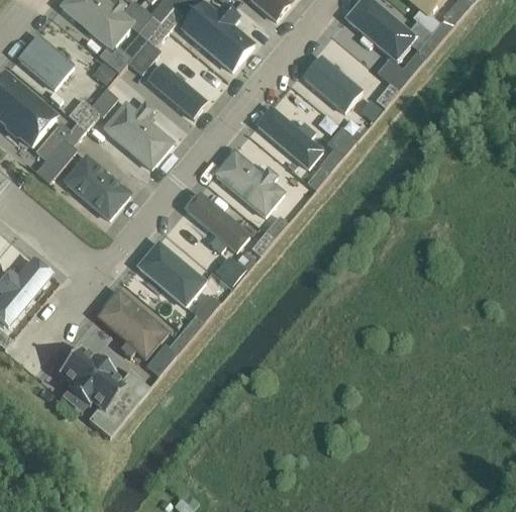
[(64,0),(60,5),(108,45),(111,47),(114,45),(130,26),(134,20),(123,11),(121,9),(126,3),(123,0),(115,0),(113,3),(110,0),(64,0)]
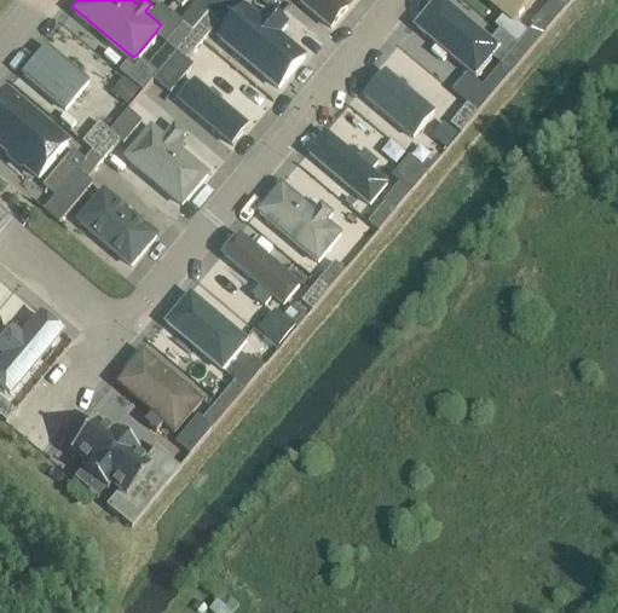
[(195,0),(179,18),(182,21),(191,29),(215,0),(195,0)]
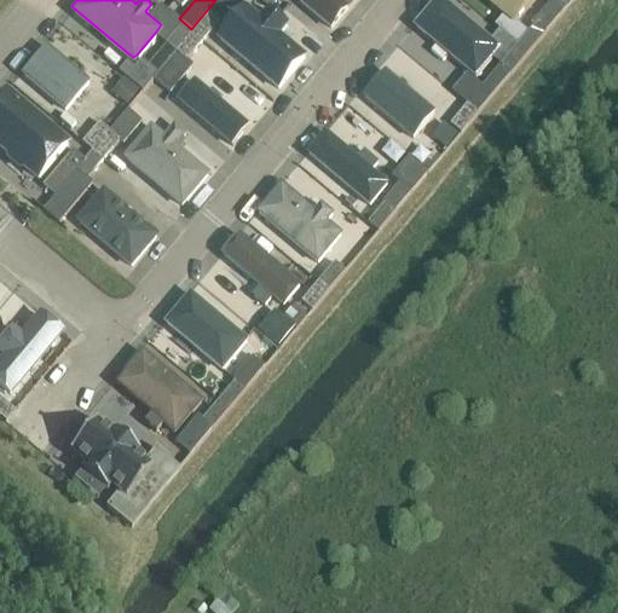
[(215,0),(191,29),(202,38),(219,17),(223,21),(241,0),(215,0)]
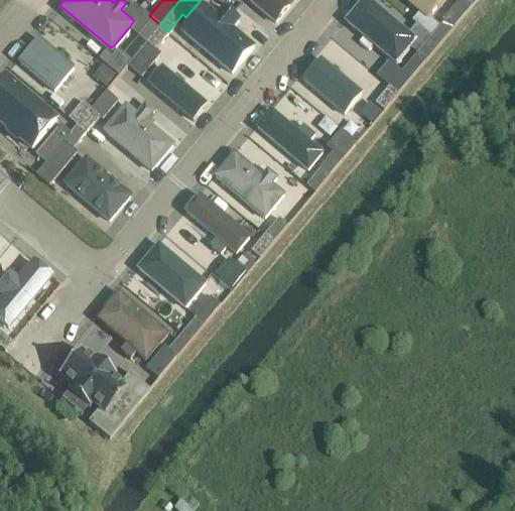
[(224,2),(217,10),(205,0),(203,0),(179,27),(232,72),(256,42),(234,24),(241,16),(224,2)]
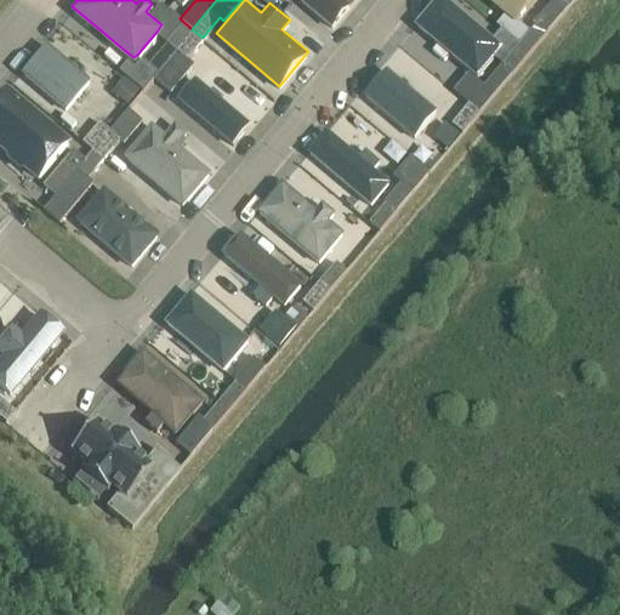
[(307,0),(333,21),(350,0),(307,0)]
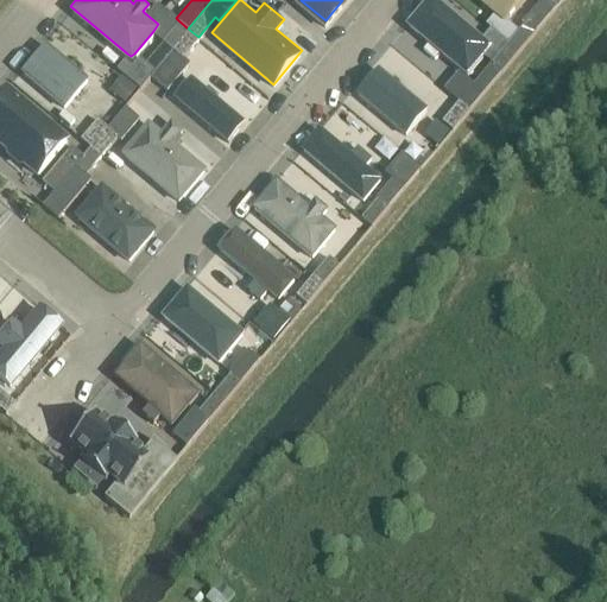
[(424,0),(405,23),(467,75),(491,46),(437,0),(424,0)]
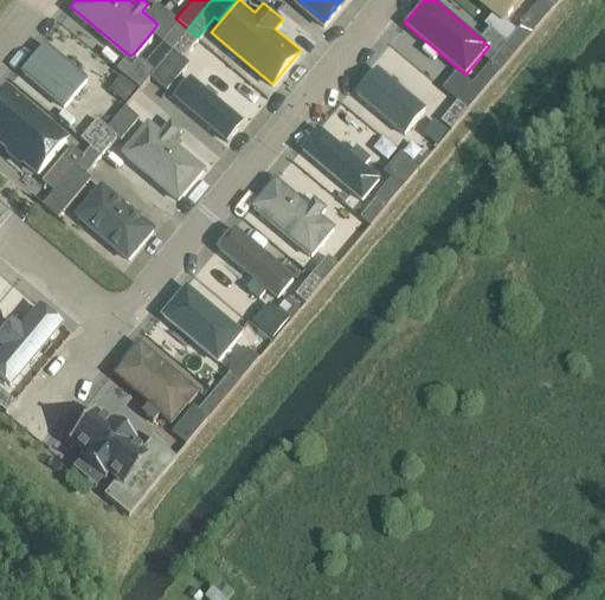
[(484,0),(502,14),(514,0),(484,0)]
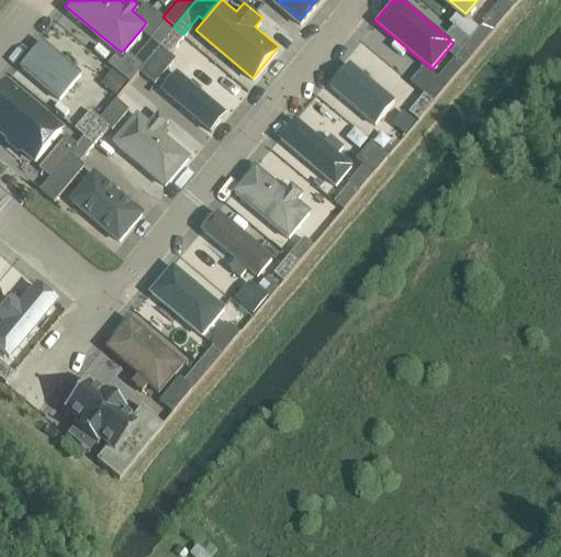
[(458,9),(449,20),(470,36),(469,37),(478,45),(515,1),(514,0),(498,0),(485,17),(485,18),(479,25),(458,9)]
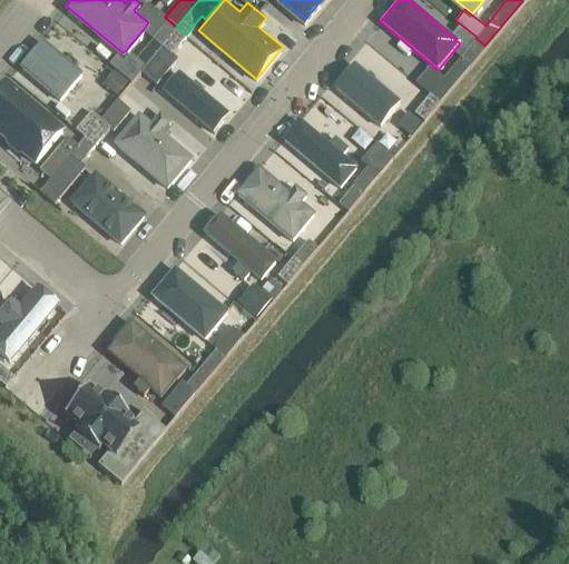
[(146,1),(136,12),(148,22),(144,29),(153,37),(155,35),(167,19),(165,17),(146,1)]
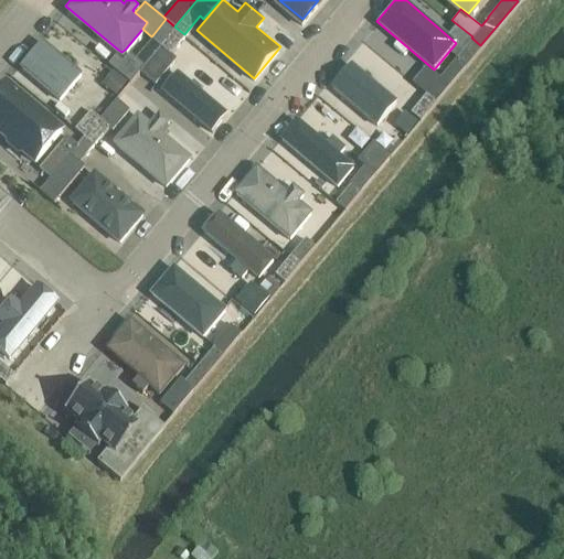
[(153,34),(161,41),(174,27),(166,19),(153,34)]
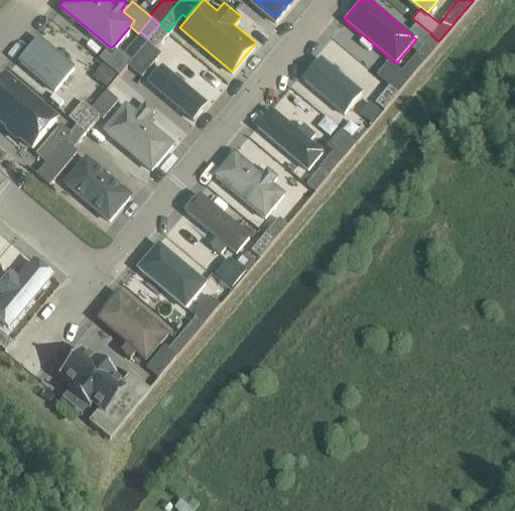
[(159,24),(147,37),(156,45),(168,31),(159,24)]
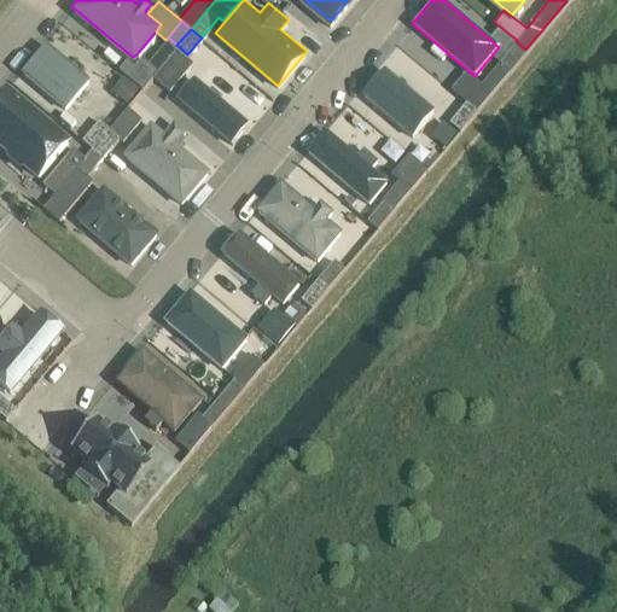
[(45,38),(21,65),(67,104),(89,76),(45,38)]
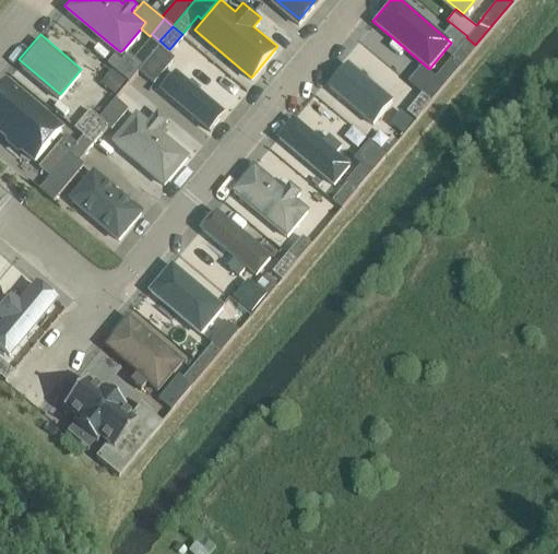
[(150,36),(132,56),(141,63),(159,40),(152,34),(150,36)]
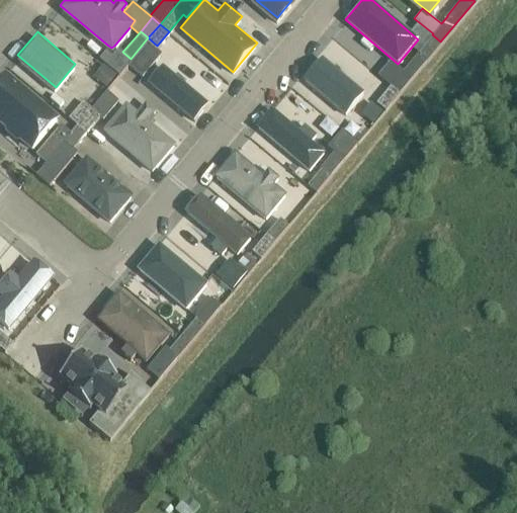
[(432,34),(419,50),(427,57),(440,41),(432,34)]
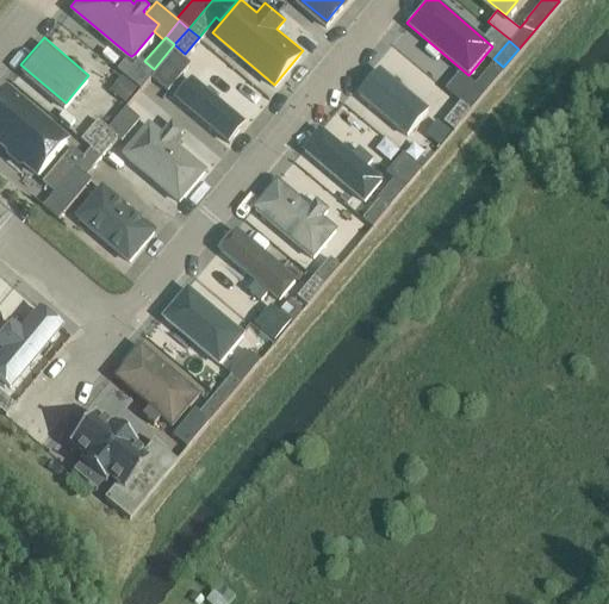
[(174,44),(154,69),(171,82),(191,58),(185,54),(174,44)]
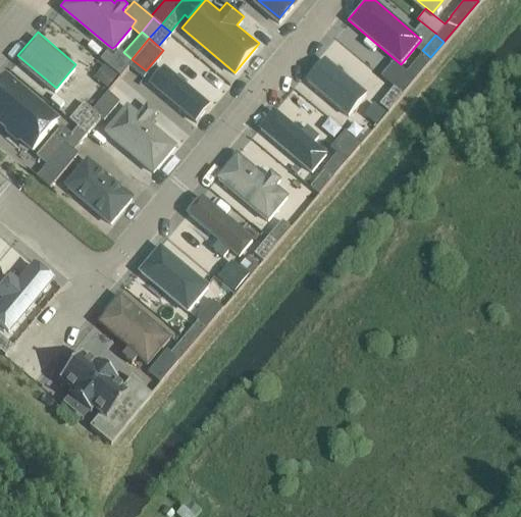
[(107,48),(100,57),(119,74),(132,59),(123,52),(118,48),(113,53),(107,48)]
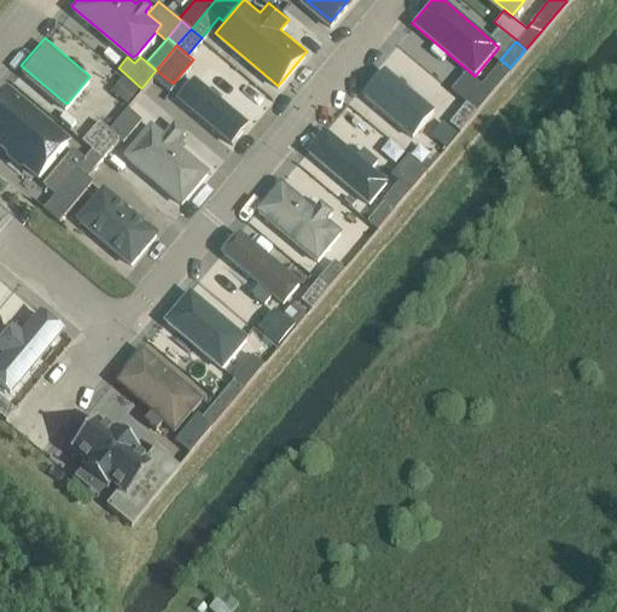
[(466,71),(452,88),(467,102),(476,109),(490,92),(510,68),(500,59),(481,83),(466,71)]
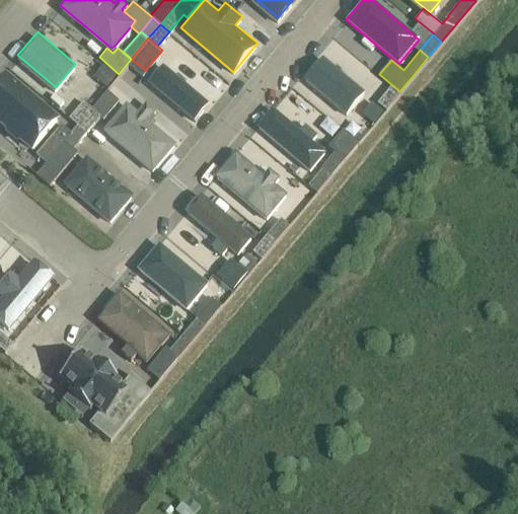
[(314,67),(305,78),(347,113),(364,91),(358,86),(340,72),(322,57),(314,67)]
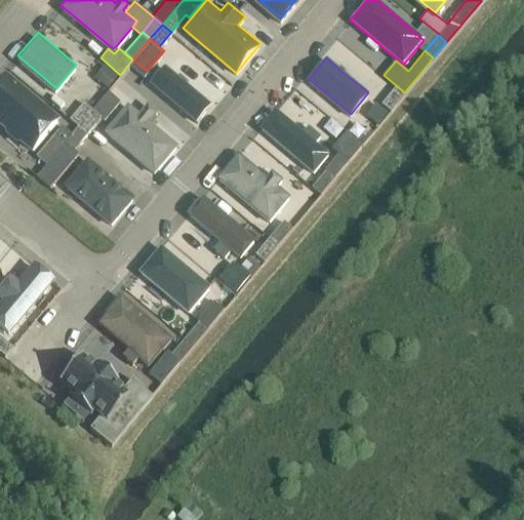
[(164,66),(151,81),(198,121),(210,106),(164,66)]
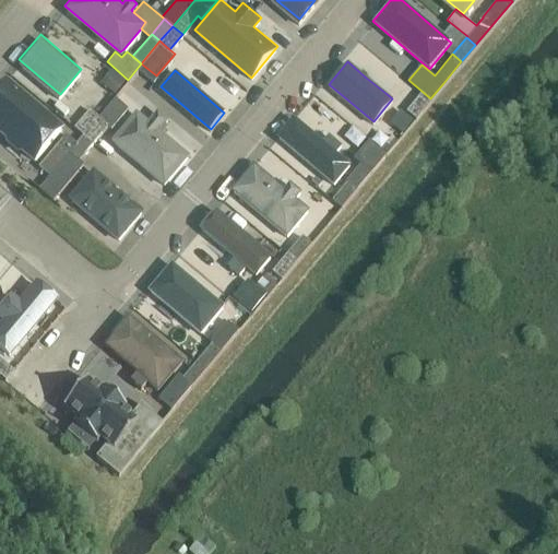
[(115,92),(125,79),(115,71),(105,84),(115,92)]
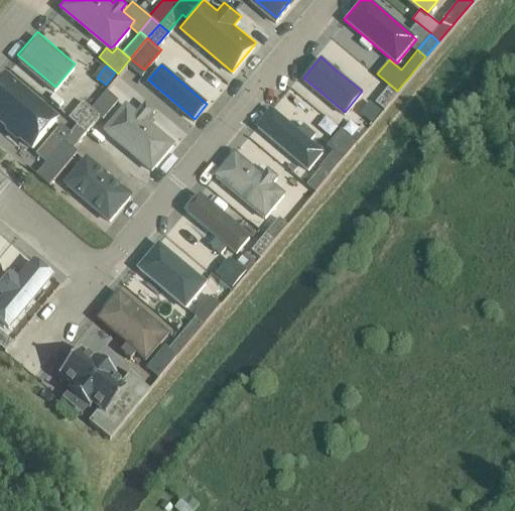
[(0,120),(32,146),(58,115),(5,70),(0,76),(0,120)]
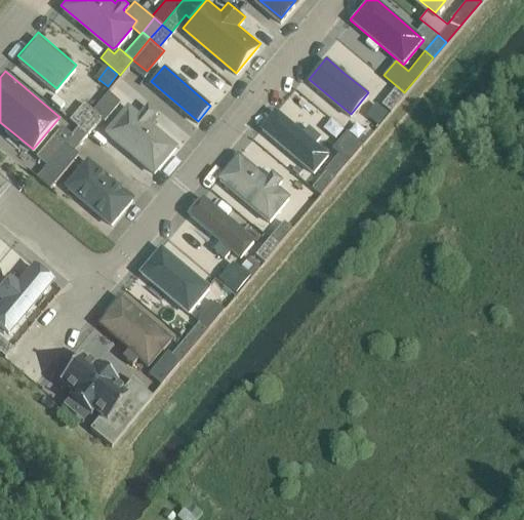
[(397,86),(384,103),(391,109),(404,92),(397,86)]
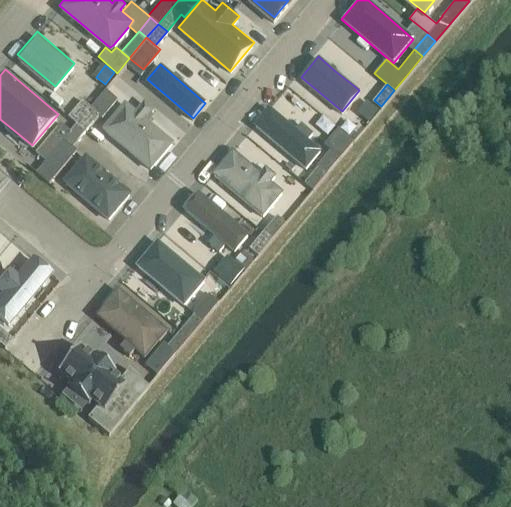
[(106,85),(91,104),(99,111),(102,114),(118,95),(106,85)]
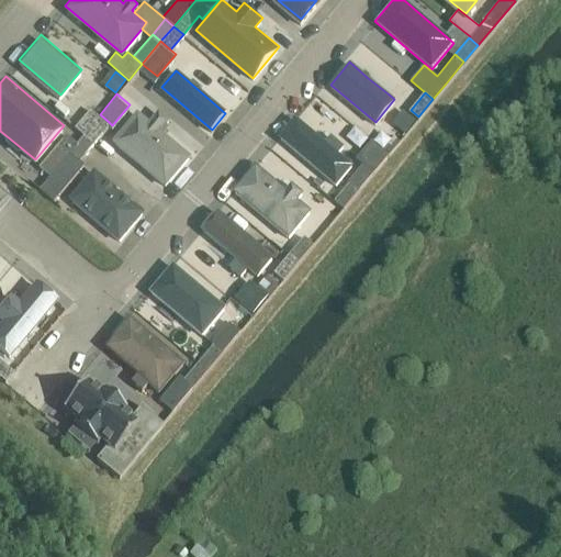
[(91,107),(75,126),(83,134),(100,114),(91,107)]
